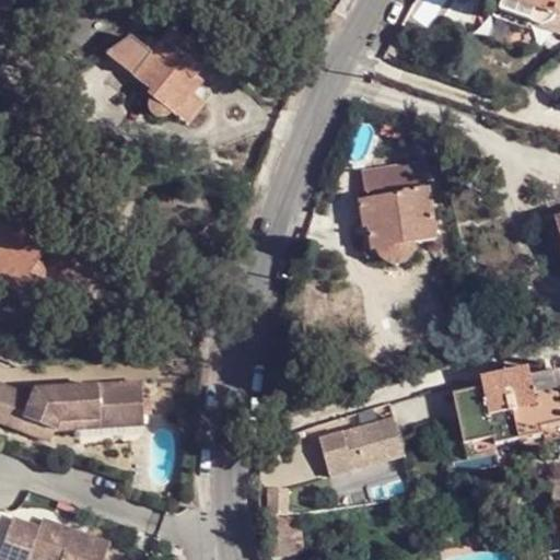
[(497,0),(494,9),(522,20),(527,8),(504,0),(497,0)]
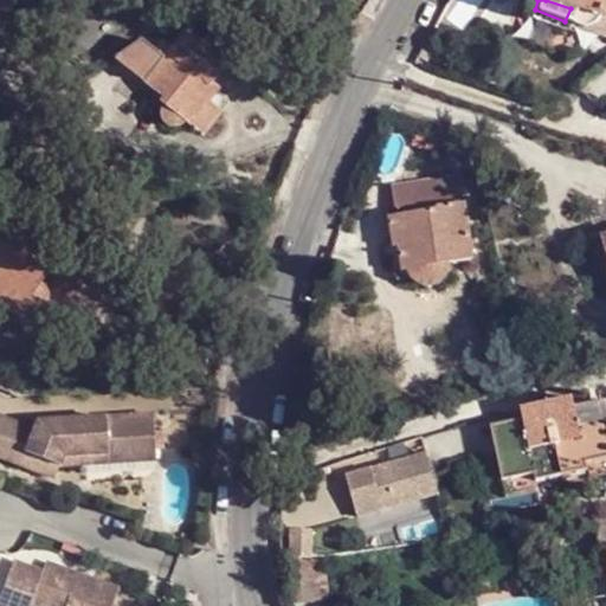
[(546,0),(571,8),(565,21),(566,21),(569,26),(577,30),(584,31),(591,26),(594,18),(597,18),(603,0),(546,0)]
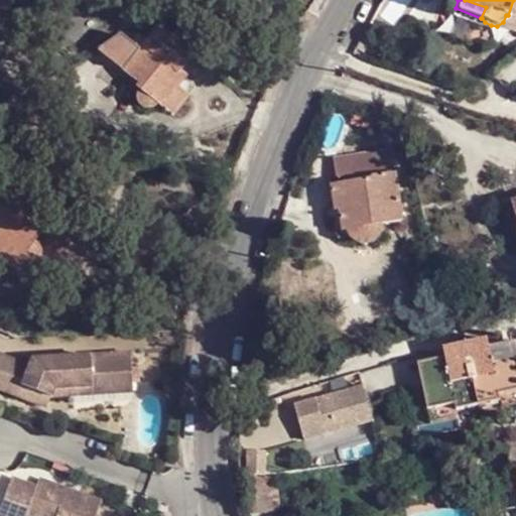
[(139,51),(124,71),(122,72),(138,85),(135,88),(139,92),(138,93),(137,94),(136,96),(136,98),(135,100),(136,104),(137,105),(139,107),(140,109),(141,110),(143,110),(145,111),(147,111),(149,110),(152,109),(154,109),(155,107),(158,105),(161,107),(177,88),(184,78),(179,73),(192,56),(158,29),(139,51)]
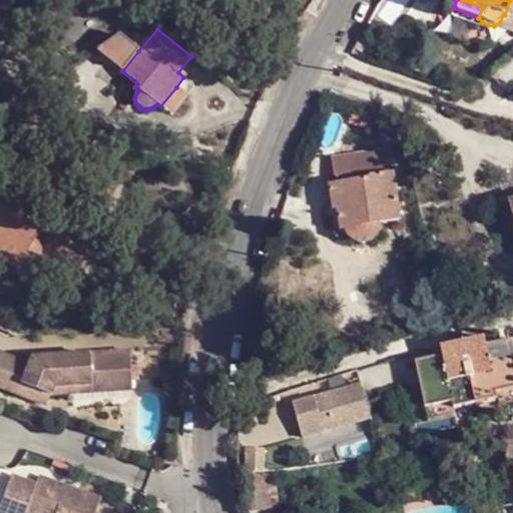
[(95,49),(123,70),(138,51),(117,33),(95,49)]
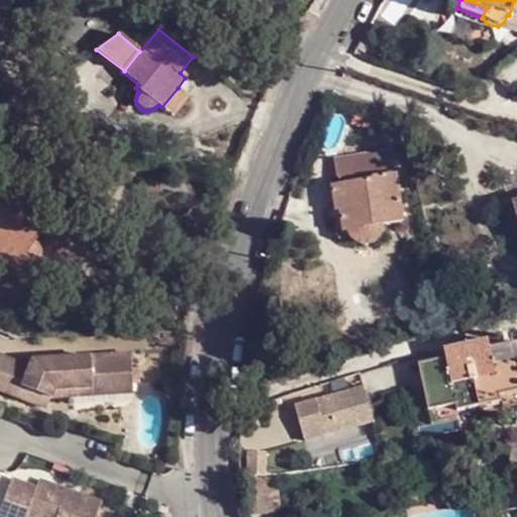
[(189,98),(178,88),(162,107),(175,117),(189,98)]
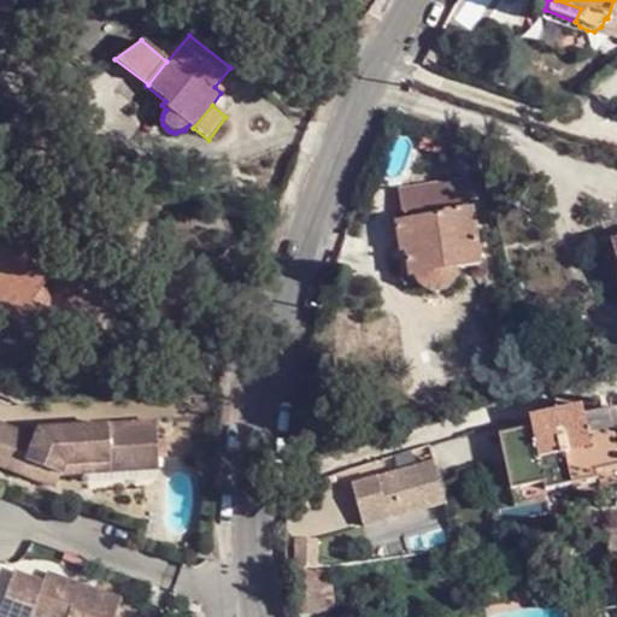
[(399,188),(404,224),(445,219),(445,212),(468,210),(464,180),(399,188)]
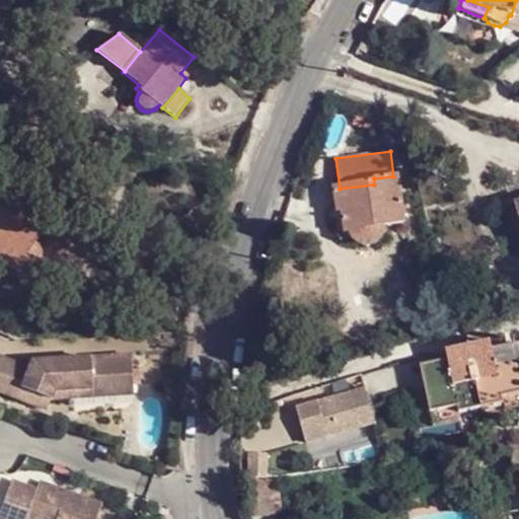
[(345,234),(349,233),(390,228),(404,225),(396,175),(393,176),(374,178),(374,184),(340,189),(334,189),(338,212),(342,212),(345,234)]
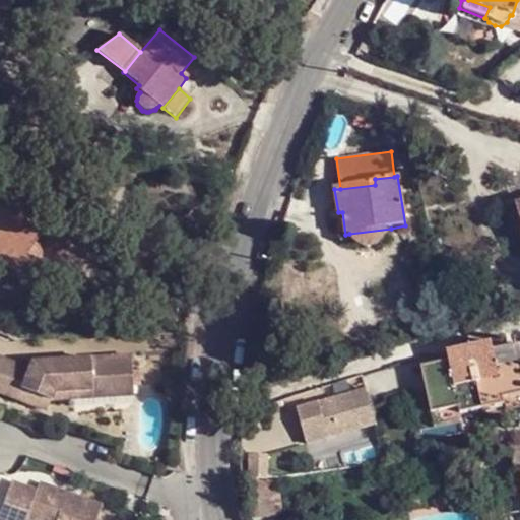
[(0,197),(0,261),(9,268),(15,271),(19,273),(23,273),(26,273),(30,272),(35,270),(37,268),(40,263),(40,260),(41,257),(39,253),(38,250),(33,246),(46,228),(0,197)]
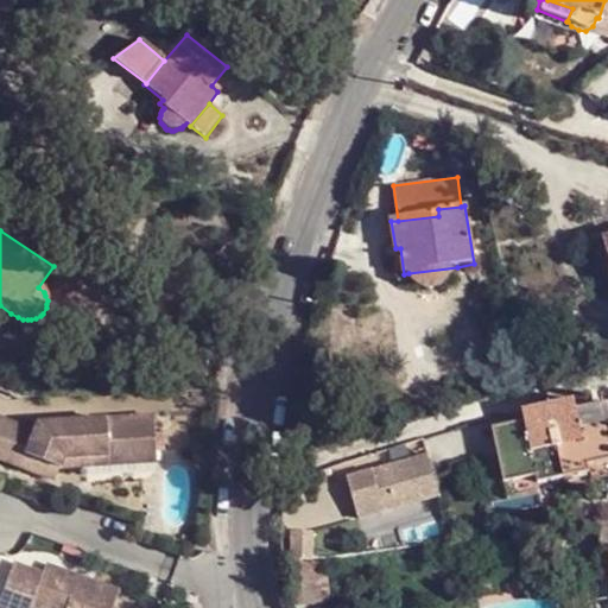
[(457,267),(409,273),(411,280),(416,289),(424,293),(434,293),(442,292),(450,286),(455,279),(456,272),(457,267)]
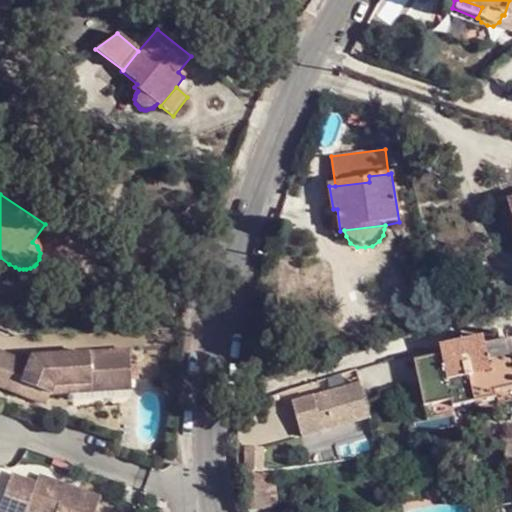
[(443,351),(416,356),(426,404),(454,399),(455,405),(498,398),(497,391),(511,387),(511,336),(486,342),(485,335),(443,342),(443,351)]
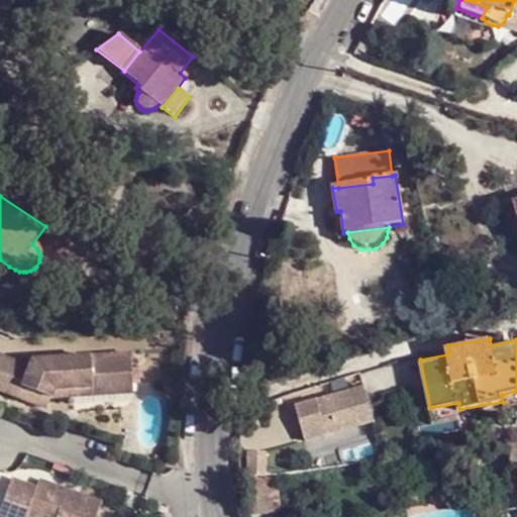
[(29,370),(0,355),(0,394),(14,401),(25,380),(53,393),(55,387),(72,386),(74,396),(135,394),(133,354),(34,359),(29,370)]
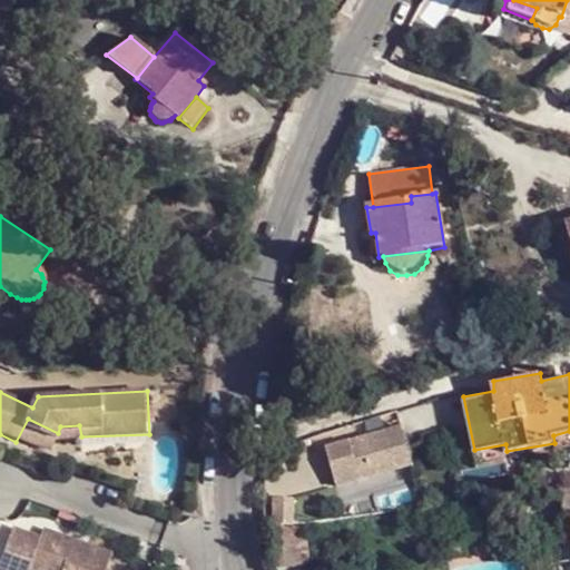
[(406,443),(395,404),(320,426),(331,465),(406,443)]
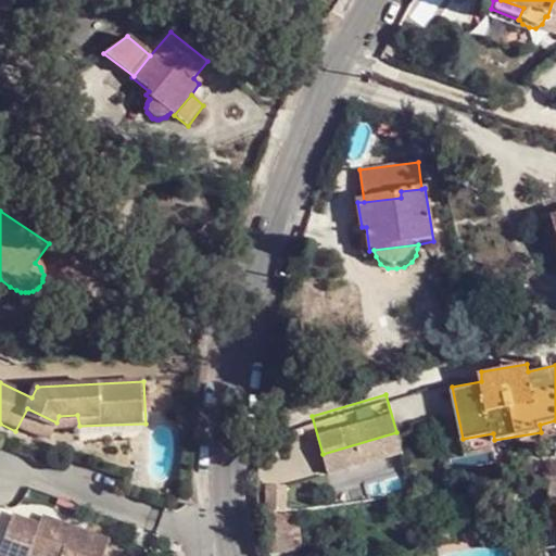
[(57,422),(27,408),(15,431),(46,445),(54,428),(57,422)]
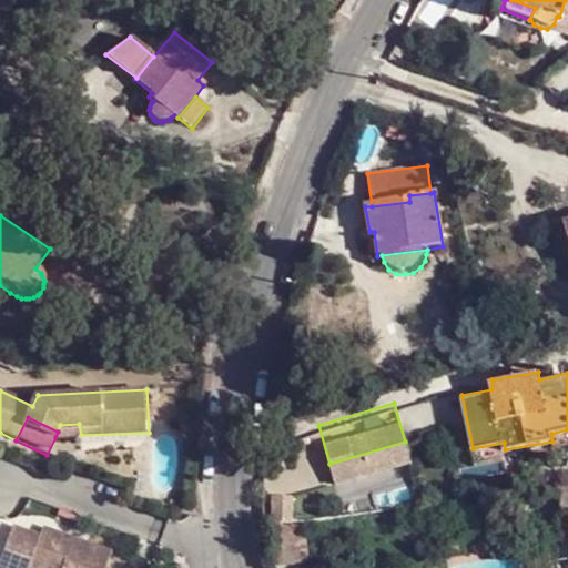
[(60,425),(58,432),(56,437),(81,435),(79,424),(60,425)]
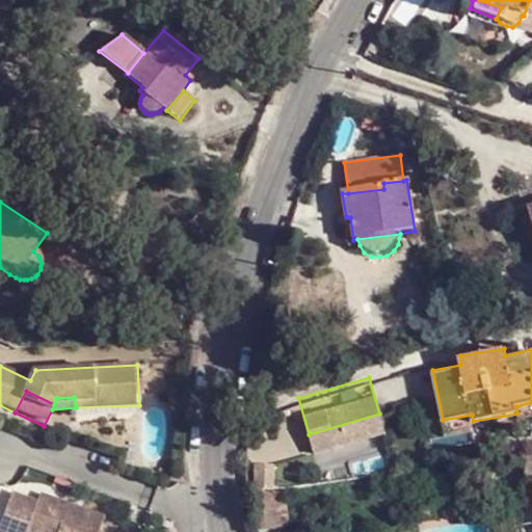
[(291,487),(258,493),(261,530),(294,528),(291,487)]
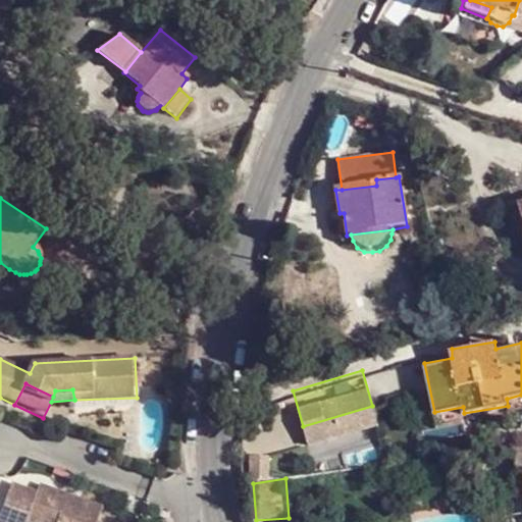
[(11,481),(0,510),(0,521),(24,521),(27,520),(32,521),(94,521),(101,508),(40,484),(37,492),(11,481)]
